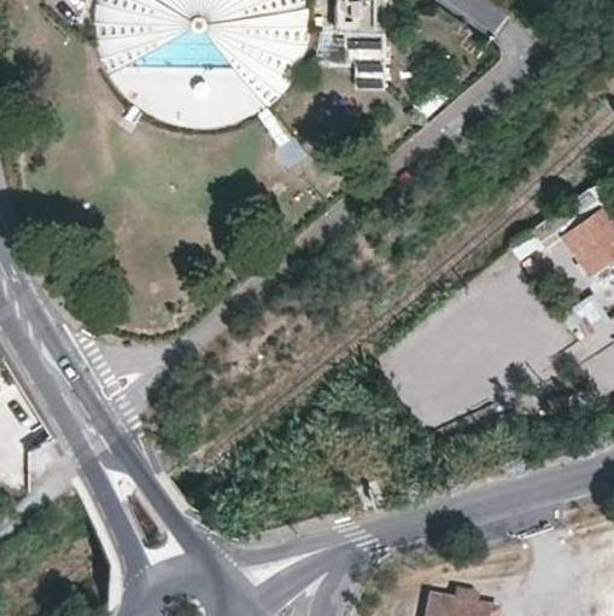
[(307,46),(308,39),(309,28),(309,12),(308,5),(305,0),(97,0),(97,6),(95,27),(98,48),(107,73),(113,83),(128,99),(144,111),(153,117),(165,122),(176,126),(189,128),(200,128),(216,128),(227,126),(235,123),(251,117),(262,110),(270,104),(273,102),(284,92),(288,85),(294,75),(299,65),(304,53),(307,46)]
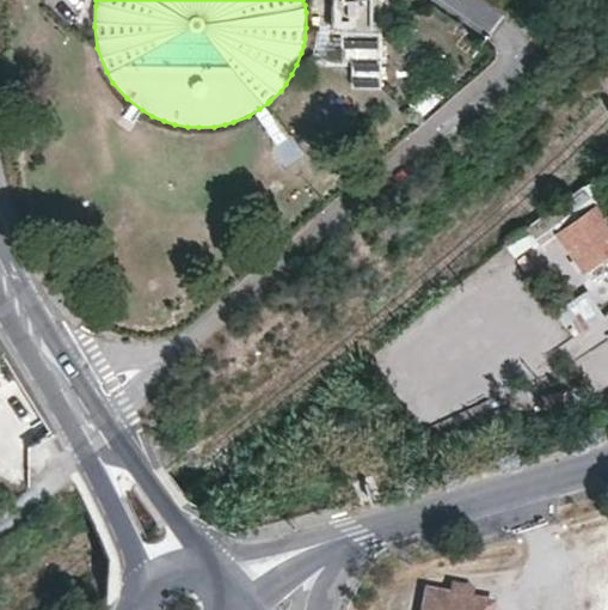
[(381,0),(335,0),(336,12),(348,12),(348,25),(336,24),(337,37),(342,37),(342,66),(352,66),(352,92),(381,92),(381,0)]
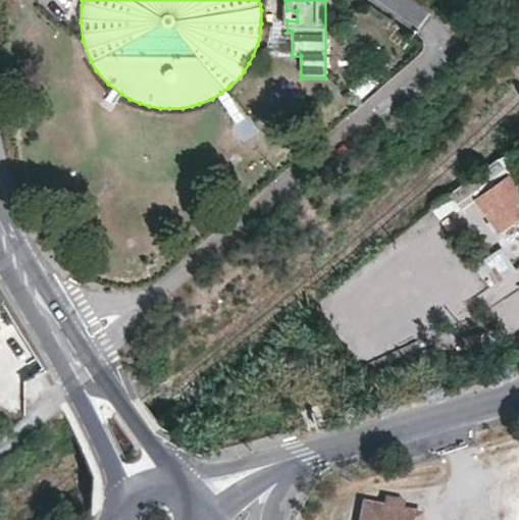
[(287,10),(287,20),(297,21),(297,10),(287,10)]
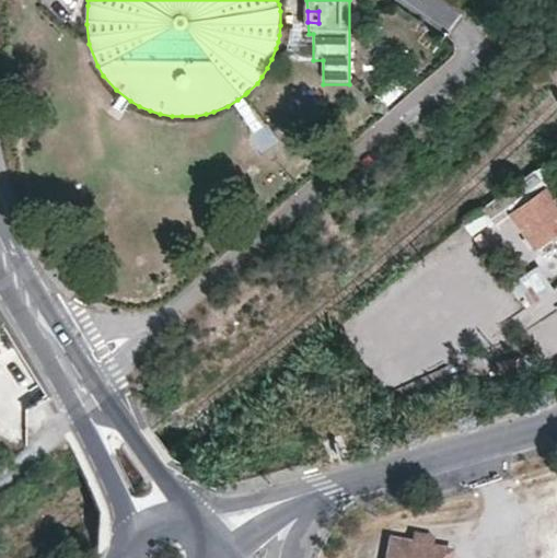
[(389,105),(406,88),(396,79),(379,95),(389,105)]
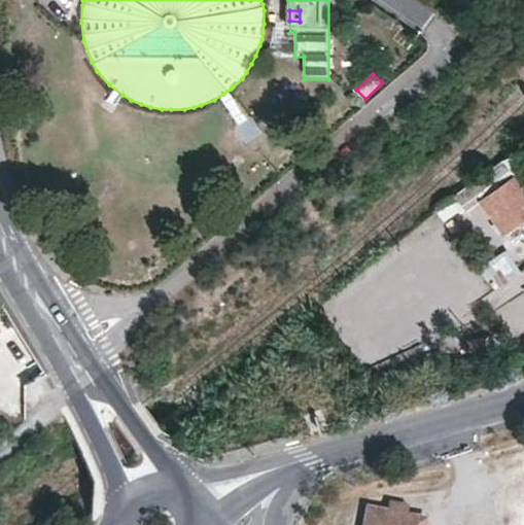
[(523,179),(522,178),(509,161),(442,210),(449,219),(466,207),(469,209),(484,199),(509,232),(523,219),(523,179)]
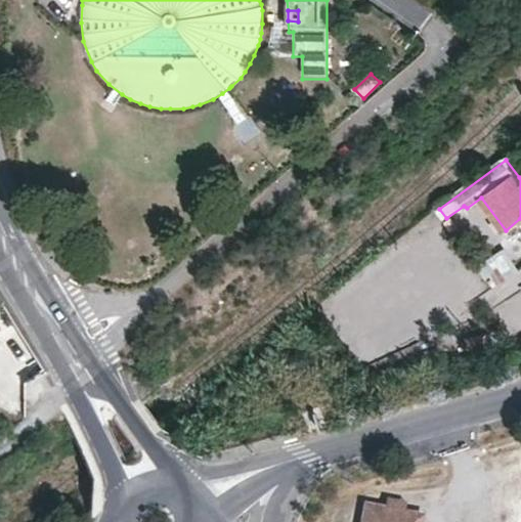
[(520,264),(514,253),(486,271),(498,292),(520,277),(520,264)]
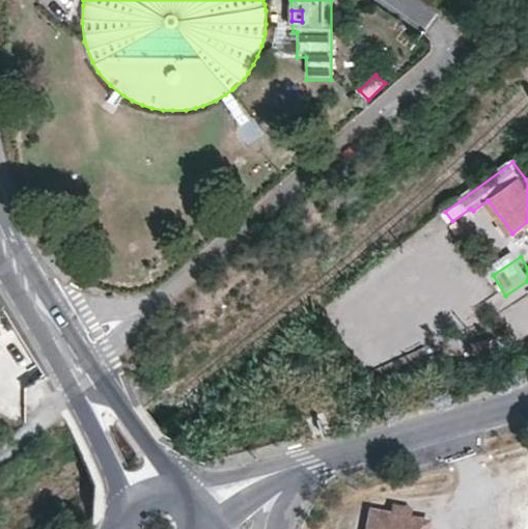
[(0,302),(0,318),(5,328),(14,323),(1,304),(0,302)]
